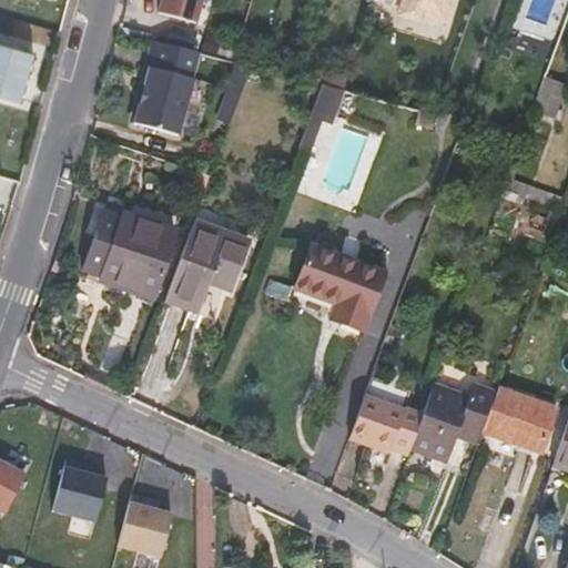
[(162,0),(159,13),(196,23),(203,0),(162,0)]
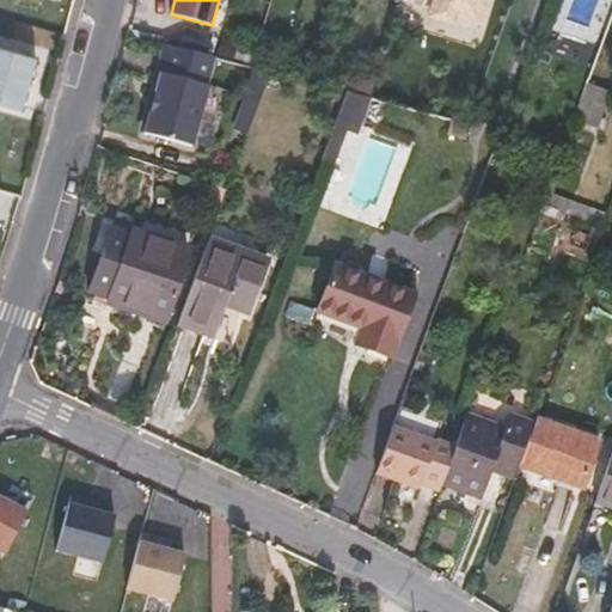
[(421,0),(434,4),(433,7),(481,22),(488,0),(421,0)]
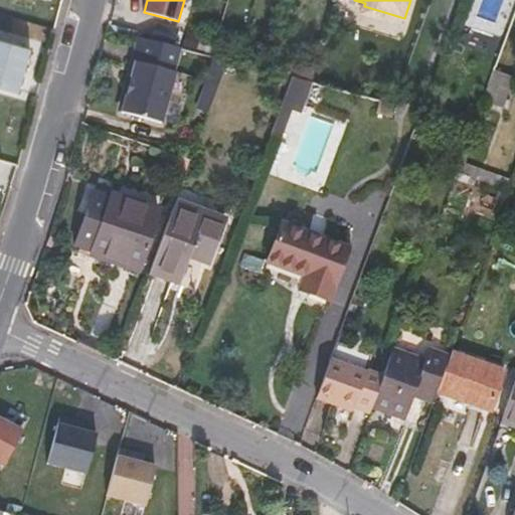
[(119,112),(125,114),(144,38),(139,37),(119,112)]
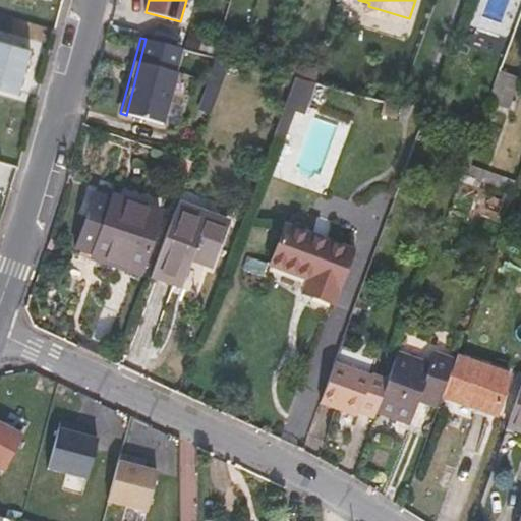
[(183,49),(146,39),(126,115),(166,125),(179,72),(177,72),(183,49)]
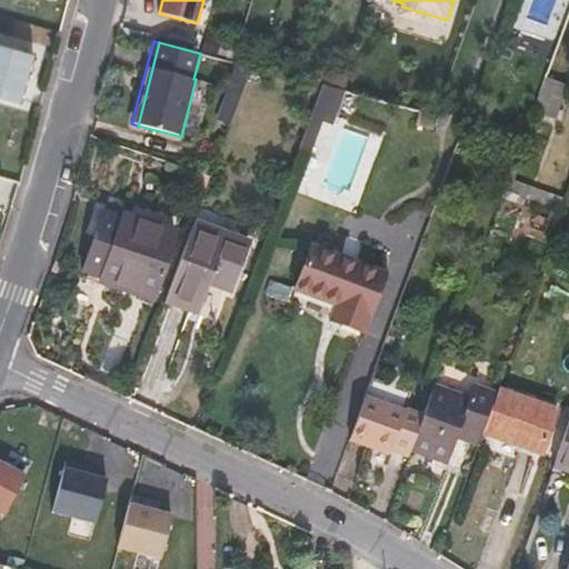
[(0,92),(20,98),(32,56),(0,46),(0,92)]
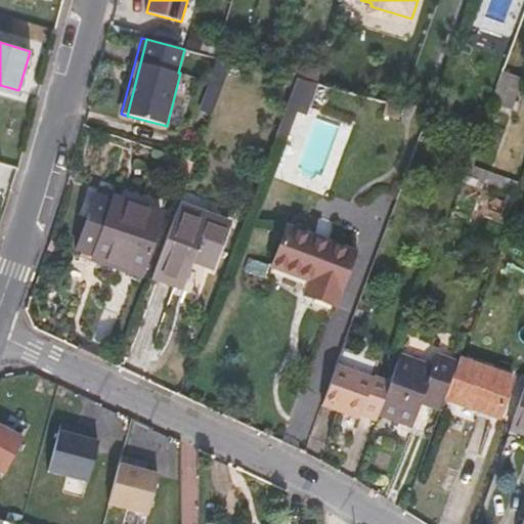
[(213,69),(223,73),(226,64),(216,60),(213,69)]
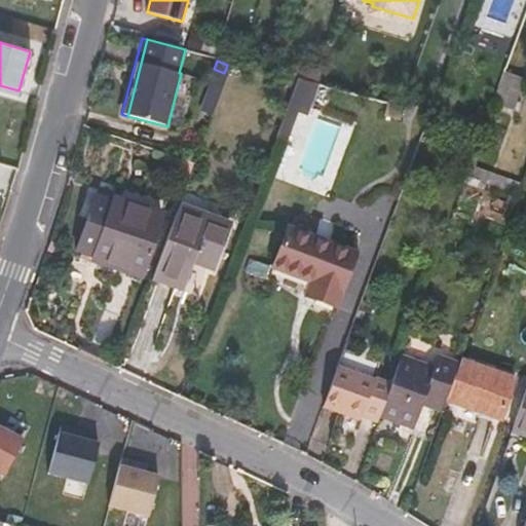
[(513,106),(524,76),(505,68),(495,99),(513,106)]
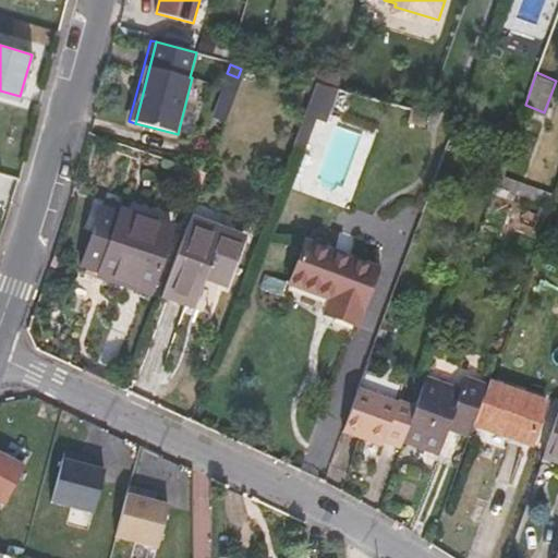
[(228,79),(216,112),(228,117),(239,83),(228,79)]
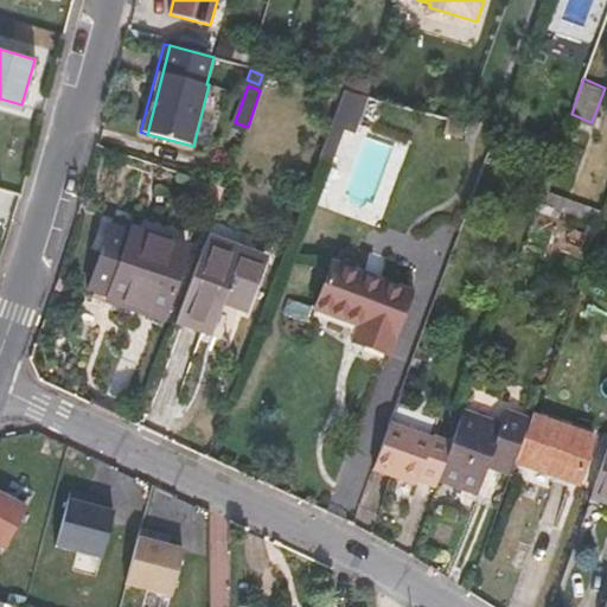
[(544,189),(538,203),(599,225),(605,211),(544,189)]
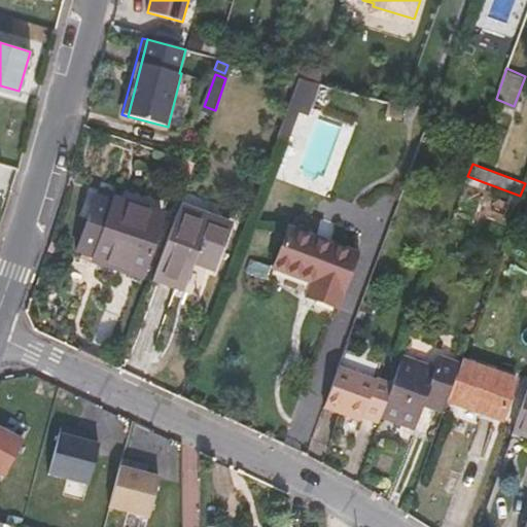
[(97,195),(77,253),(93,258),(112,200),(97,195)]
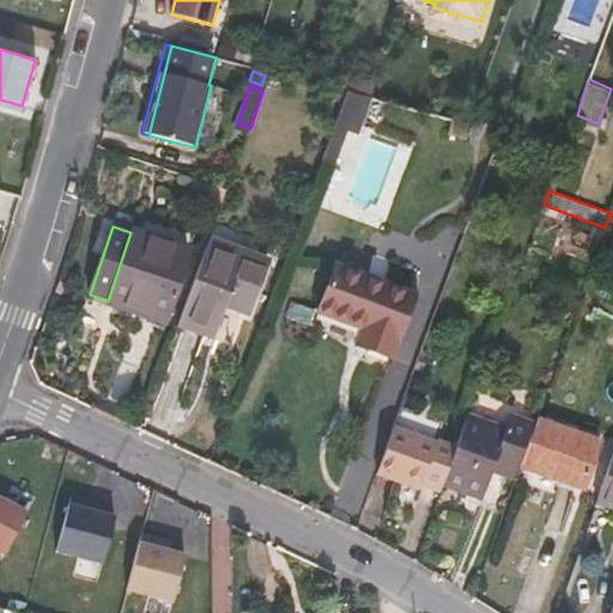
[(108,301),(134,310),(143,313),(168,246),(131,232),(108,301)]
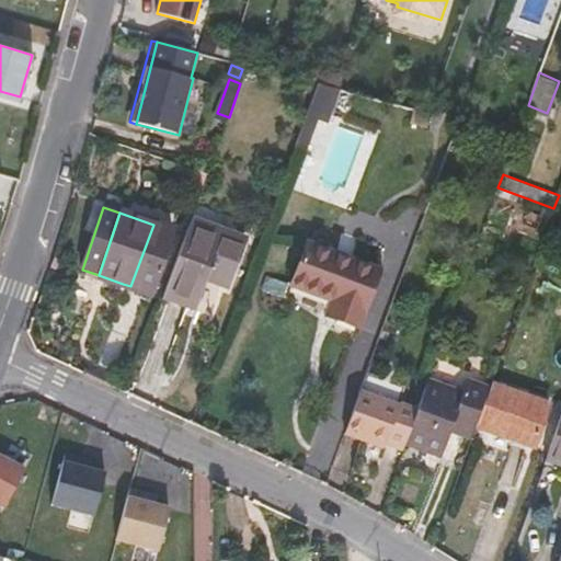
[(207,282),(210,273),(229,281),(244,240),(192,220),(165,293),(198,305),(207,282)]
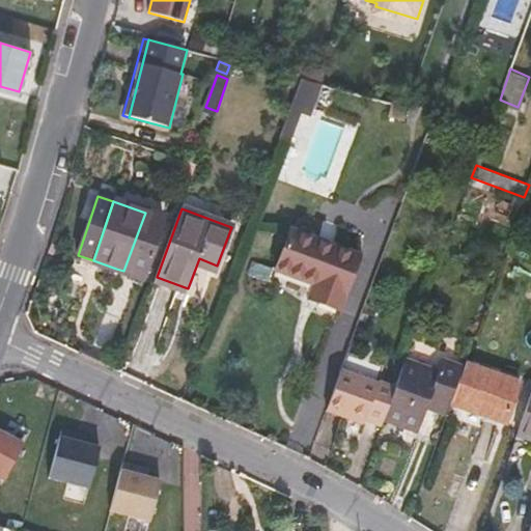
[(143,278),(163,218),(145,213),(123,271),(143,278)]
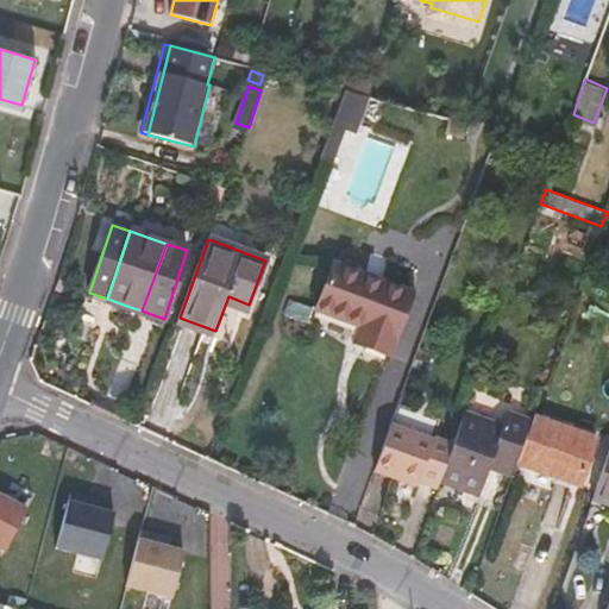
[(360,325),(372,330),(366,347),(393,357),(414,295),(333,268),(319,309),(360,325)]
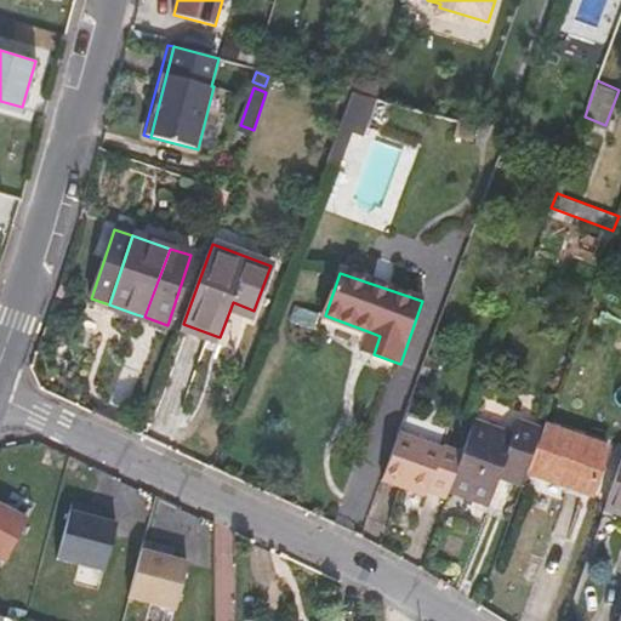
[(229,312),(251,319),(254,311),(233,302),(229,312)]
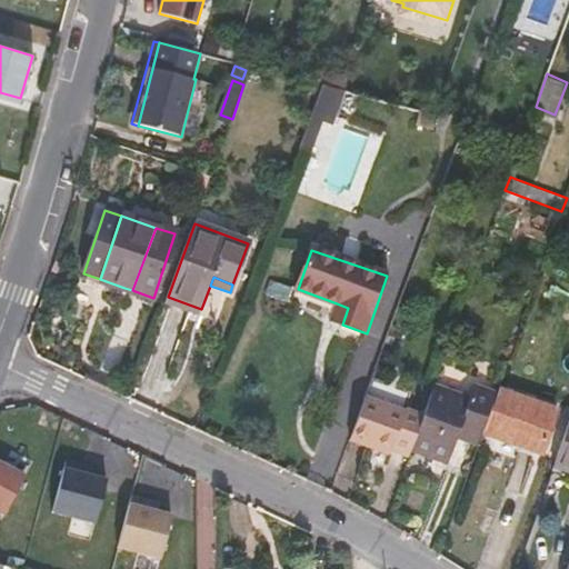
[(121,298),(129,300),(132,290),(125,288),(121,298)]
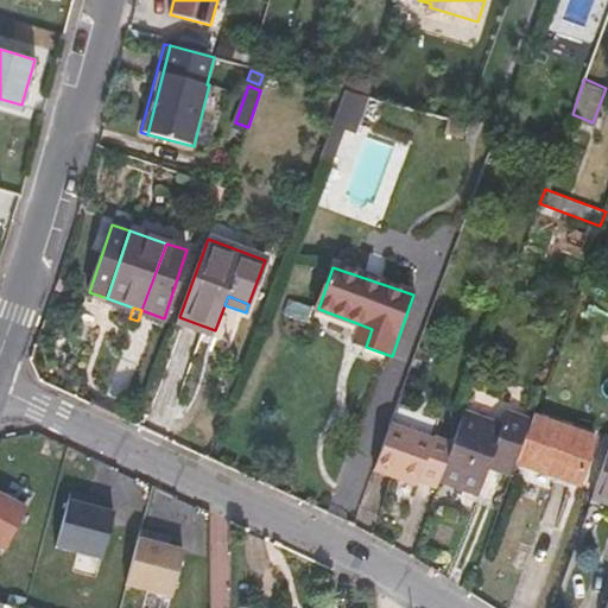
[(160,329),(164,318),(141,310),(138,321),(160,329)]
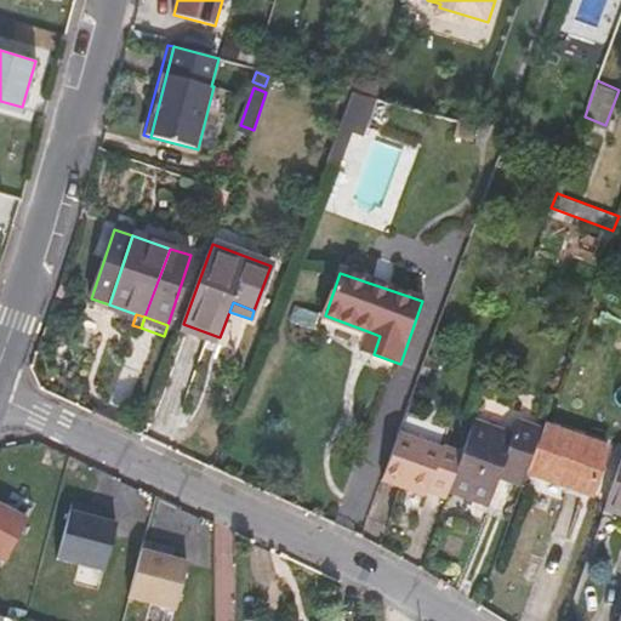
[(216,347),(220,337),(183,324),(180,334),(216,347)]
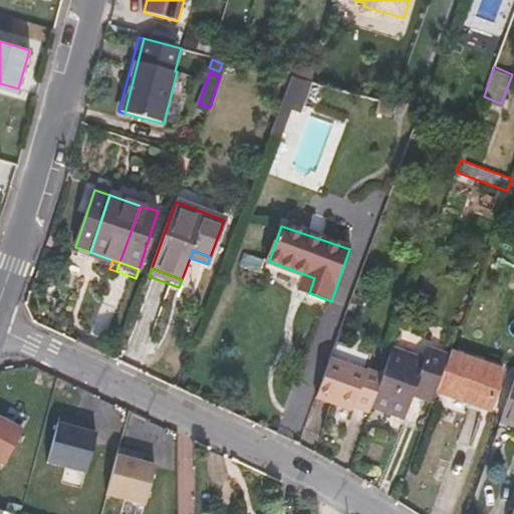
[(304,274),(299,290),(309,293),(314,278),(304,274)]
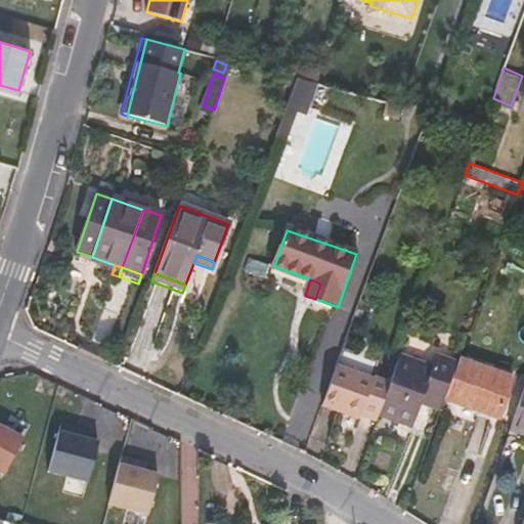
[(436,354),(432,365),(400,355),(388,391),(380,412),(410,425),(418,404),(421,395),(444,403),(446,398),(459,362),(436,354)]
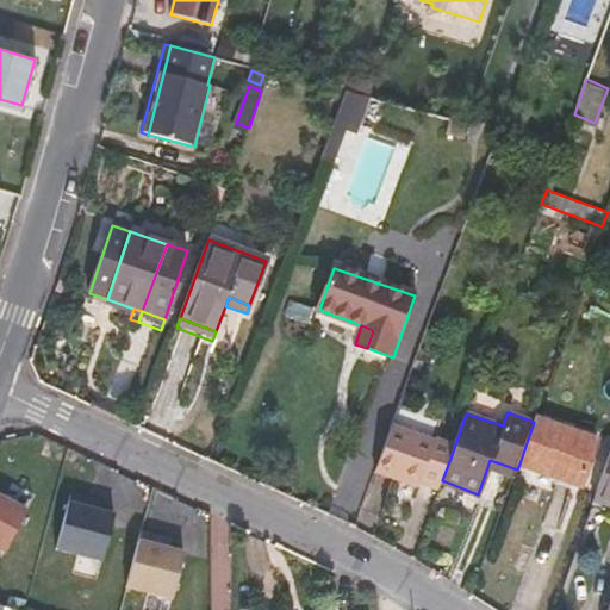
[(578,485),(596,437),(536,416),(534,422),(520,464),(578,485)]
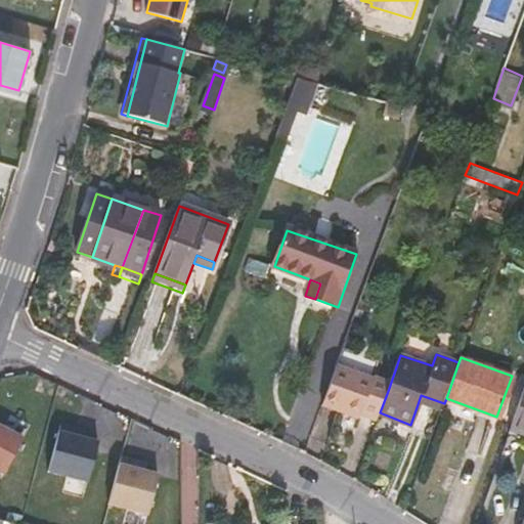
[(359,417),(376,423),(380,412),(388,391),(335,372),(321,407),(358,421),(359,417)]
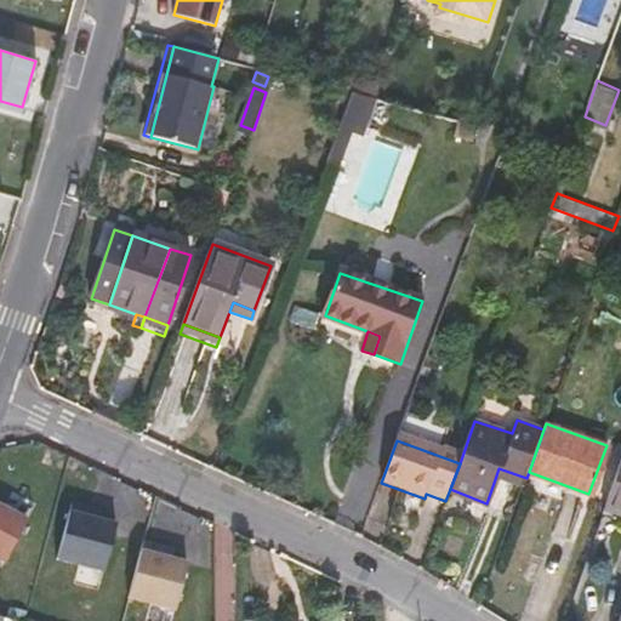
[(620,463),(605,507),(620,512),(620,463)]
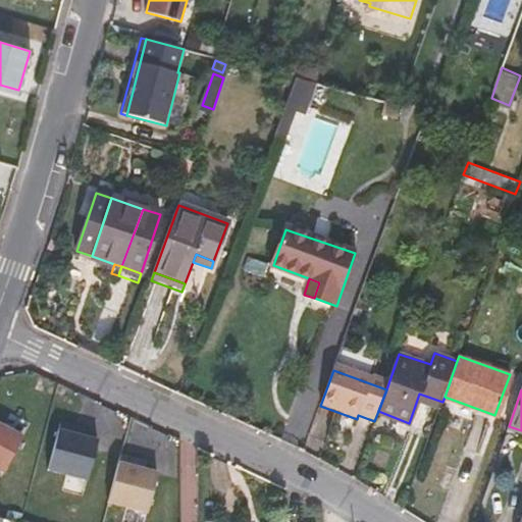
[(416,403),(438,410),(442,402),(419,394),(416,403)]
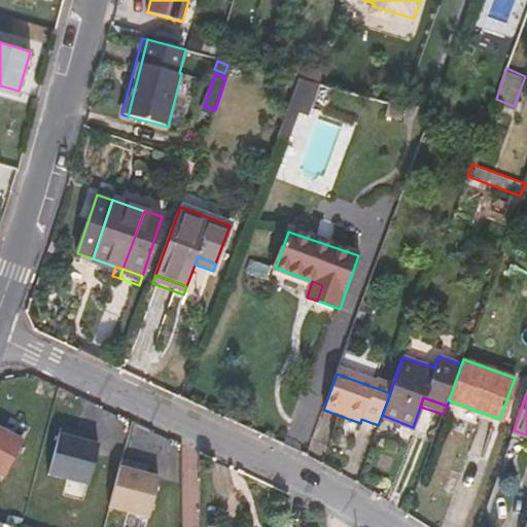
[(47,475),(86,485),(98,446),(83,442),(75,440),(77,432),(60,427),(47,475)]
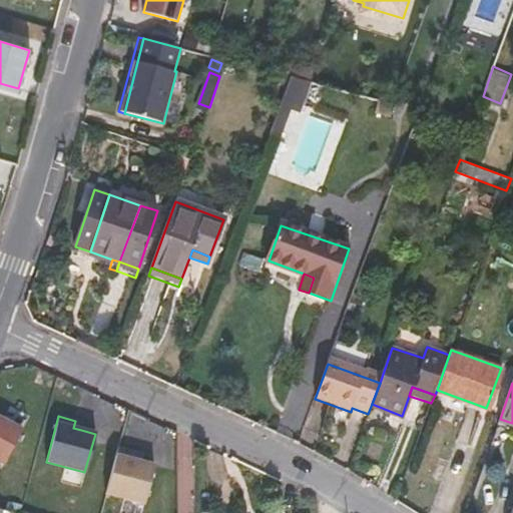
[(0,463),(3,465),(21,430),(0,418),(0,463)]
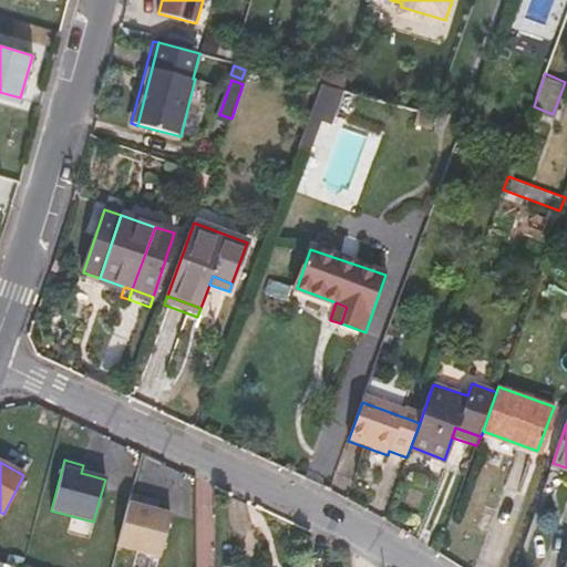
[(81,473),(90,475),(92,467),(83,465),(81,473)]
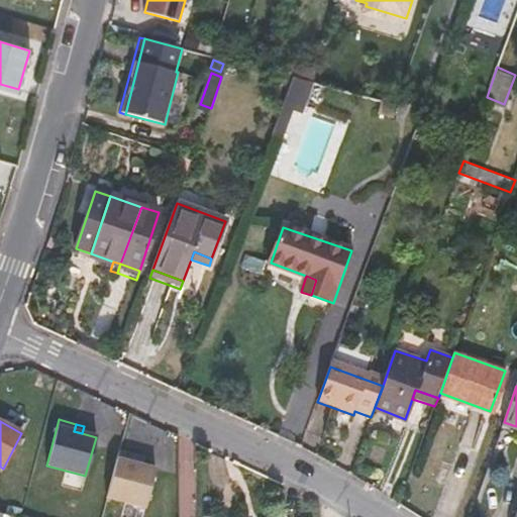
[(106,498),(144,508),(154,470),(141,466),(132,463),(134,456),(118,452),(106,498)]
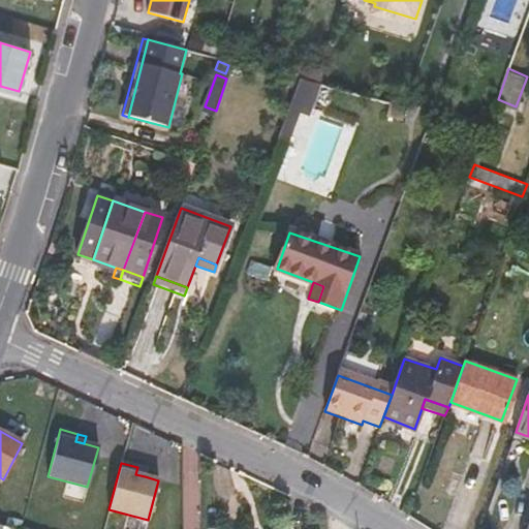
[(135,474),(145,476),(147,469),(137,467),(135,474)]
